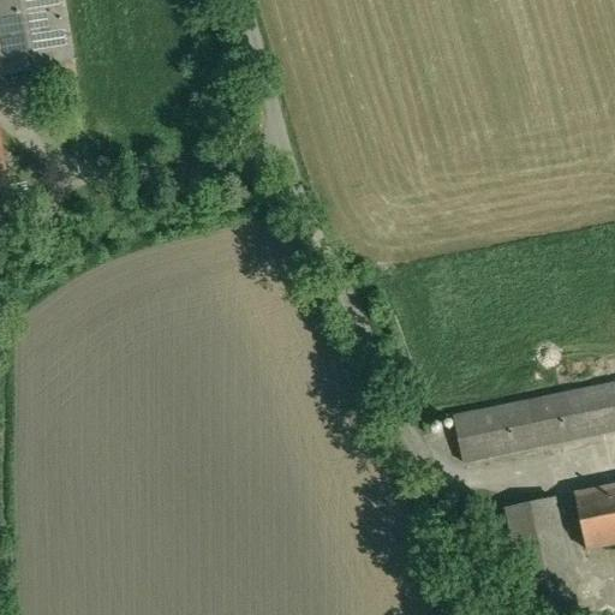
[(63,0),(0,0),(0,76),(75,64),(63,0)]
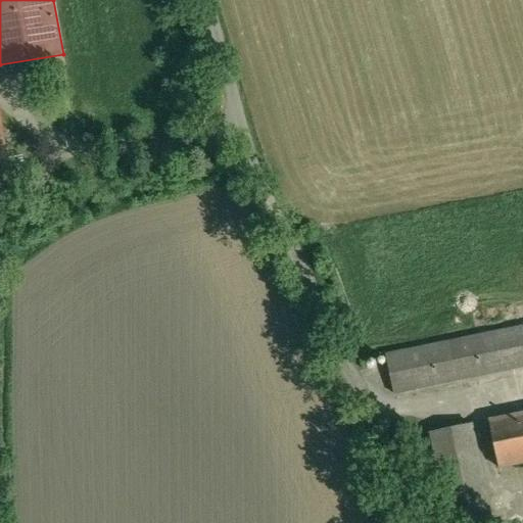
[(522,326),(385,354),(393,393),(522,367),(522,326)]
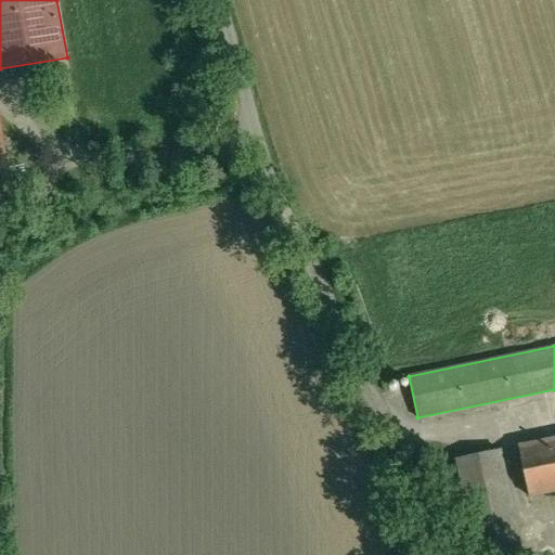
[(554,438),(518,446),(529,497),(554,491),(554,438)]
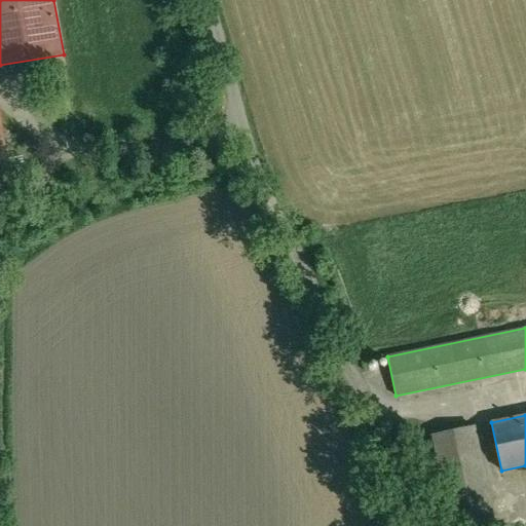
[(474,426),(434,435),(449,512),(459,510),(490,503),(474,426)]
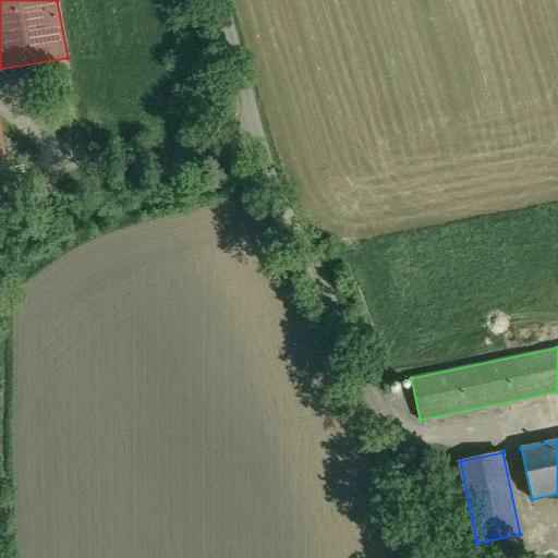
[(524,557),(520,534),(487,541),(490,557),(524,557)]
